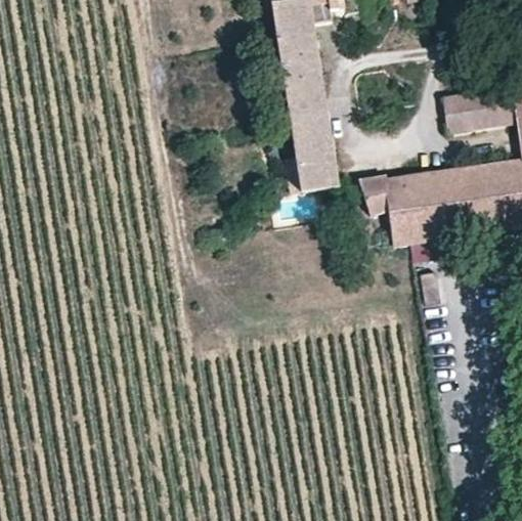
[(278,0),(271,1),(300,190),(338,183),(310,19),(332,17),(332,7),(337,7),(336,0),(278,0)]
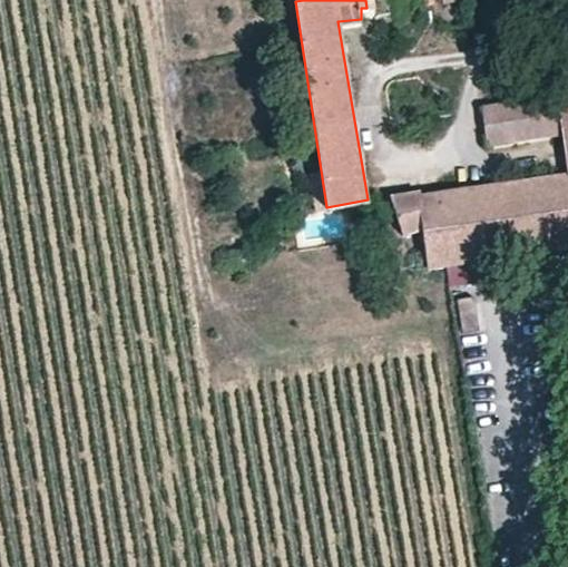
[(567,173),(567,172),(567,90),(556,93),(562,133),(567,173)]
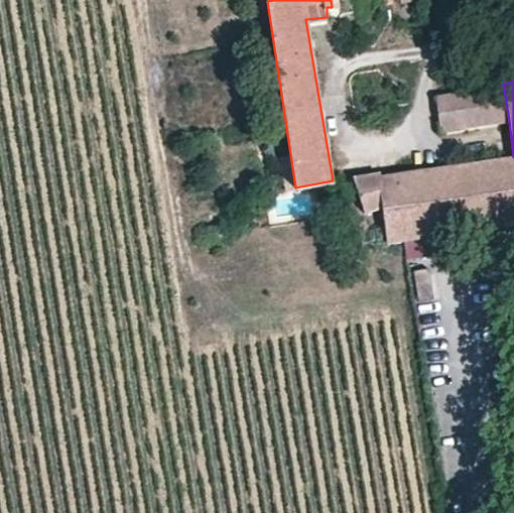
[(440,130),(509,120),(503,84),(435,93),(440,130)]
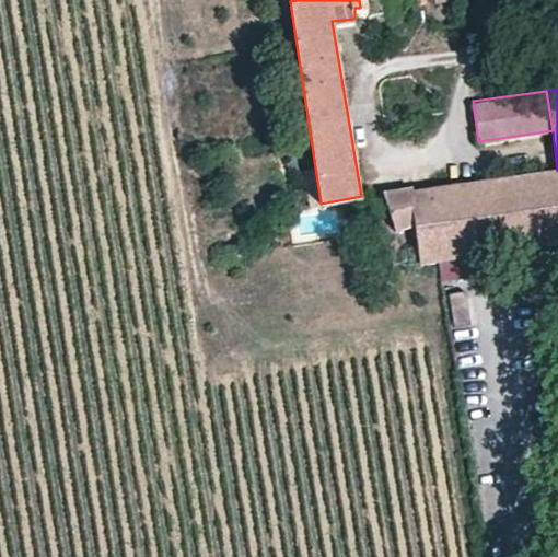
[(420,260),(557,241),(557,169),(557,170),(413,189),(410,185),(383,192),(395,228),(414,222),(420,260)]
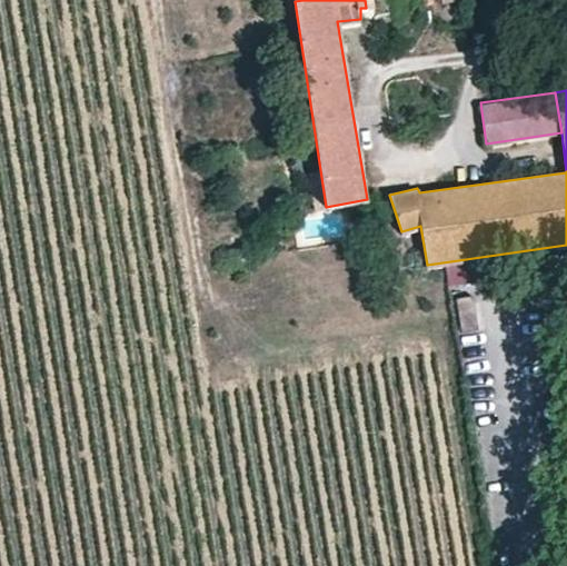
[(457,326),(474,324),(468,289),(450,293),(457,326)]
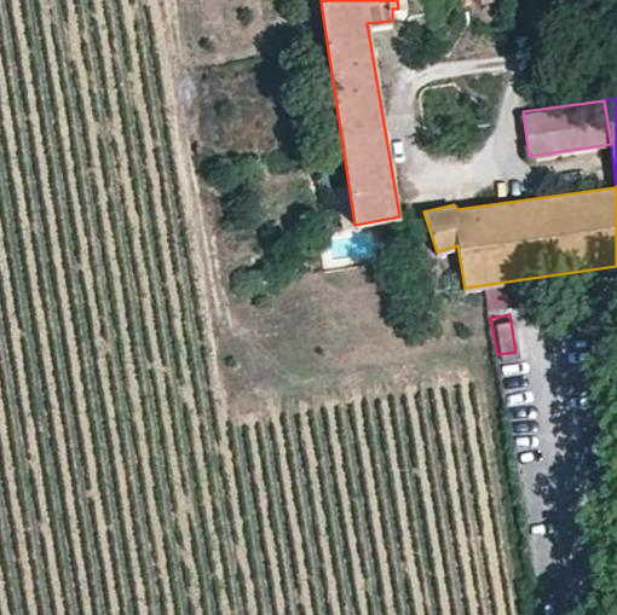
All buildings are outlined.
